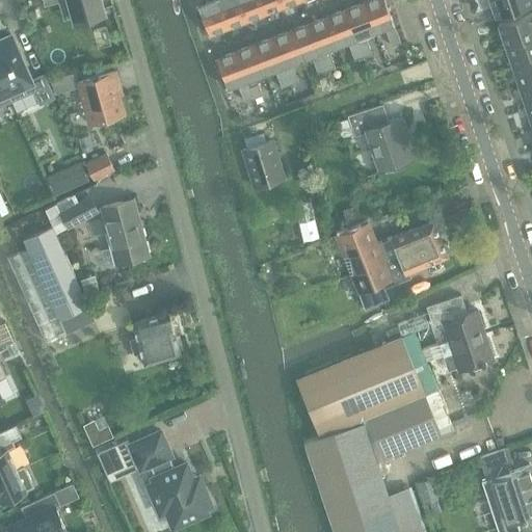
[(71,0),(76,17),(77,17),(78,16),(99,10),(100,9),(101,9),(98,0),(71,0)]
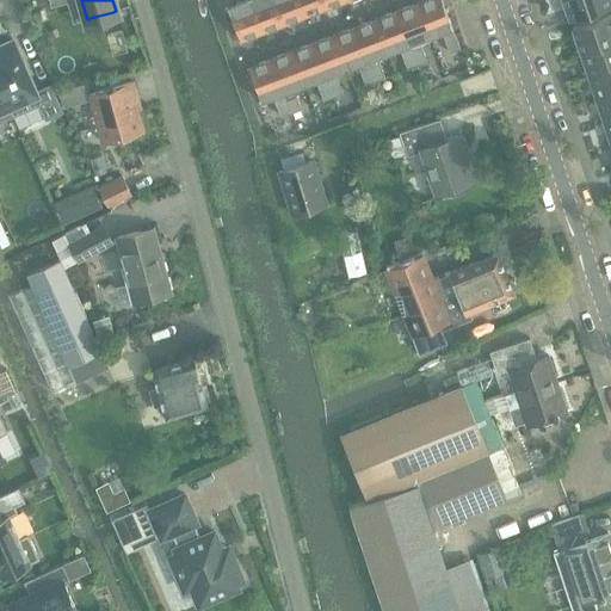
[(241,41),(264,32),(255,10),(251,0),(240,0),(242,2),(229,8),(233,18),(241,41)]
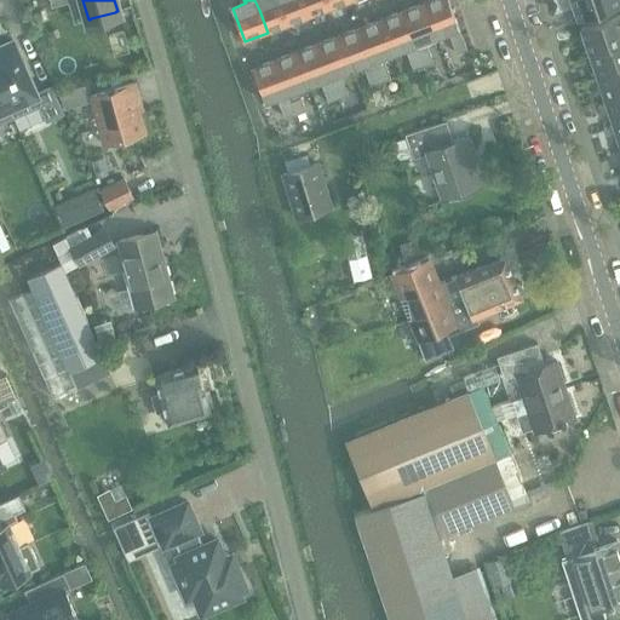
[(254,0),(259,10),(268,33),(290,24),(281,1),(280,0),(254,0)]
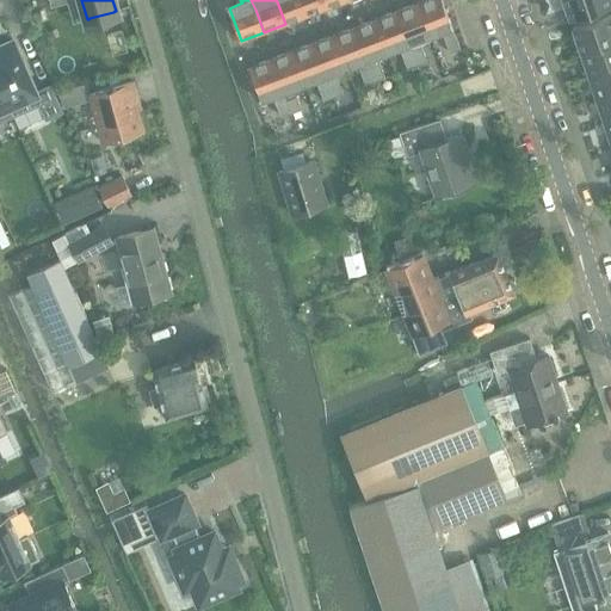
[(276,0),(277,1),(285,24),(306,16),(300,0),(276,0)]
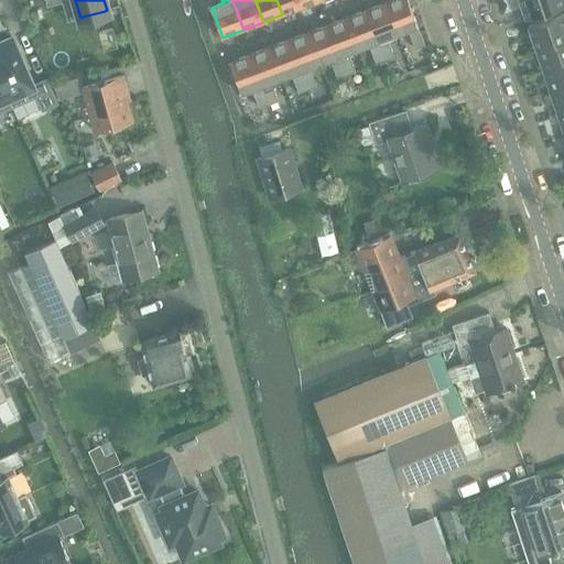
[(277,0),(282,14),(302,8),(299,0),(277,0)]
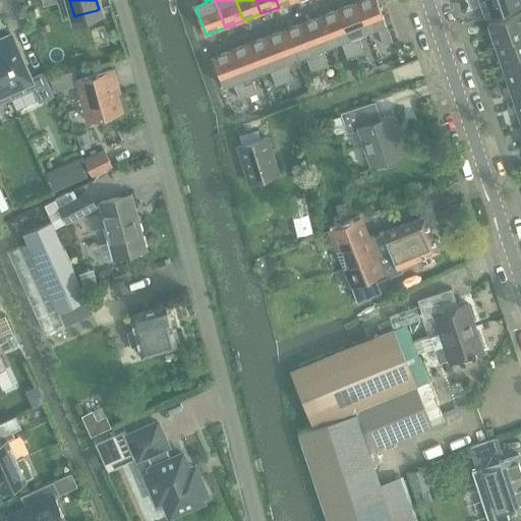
[(377,0),(364,0),(357,3),(364,23),(367,32),(379,27),(385,44),(393,41),(387,24),(384,16),(377,0)]
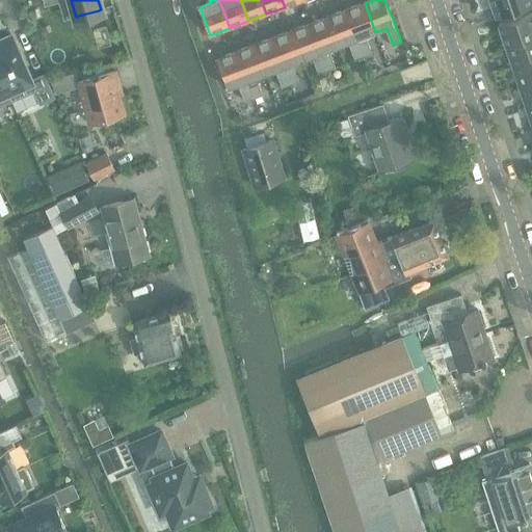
[(531,6),(531,0),(489,0),(496,19),(531,6)]
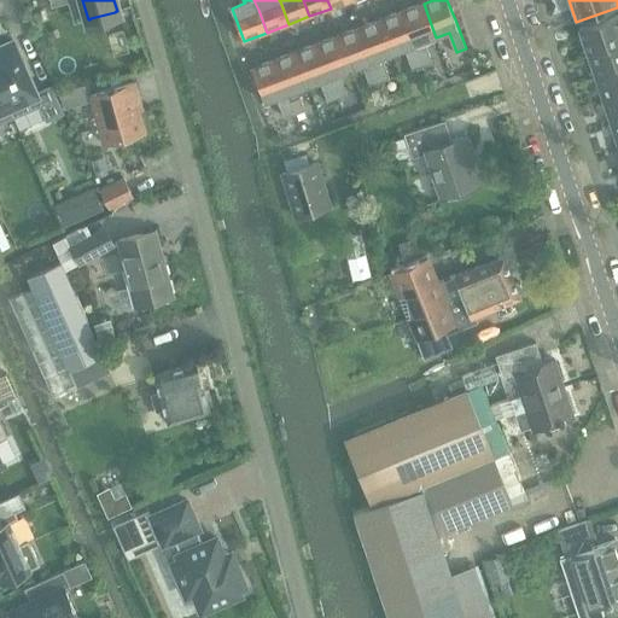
[(425,41),(436,38),(432,28),(424,4),(402,12),(412,35),(415,45),(423,65),(432,60),(425,41)]
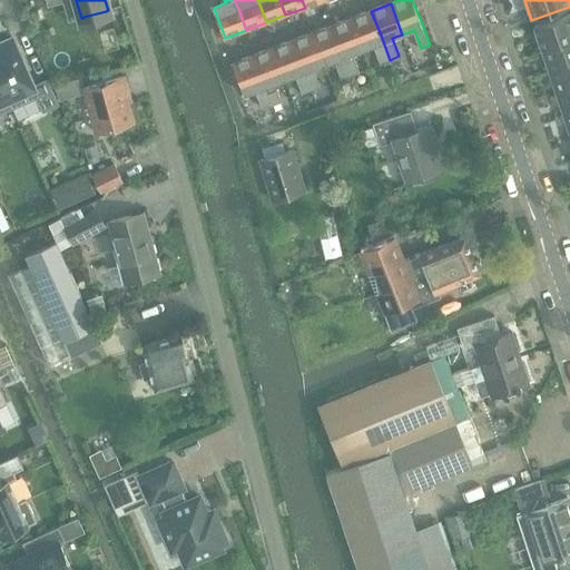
[(82,18),(81,18),(81,21),(82,22),(84,21),(95,19),(96,18),(108,15),(109,15),(109,13),(108,10),(107,10),(106,11),(84,17),(82,18)]
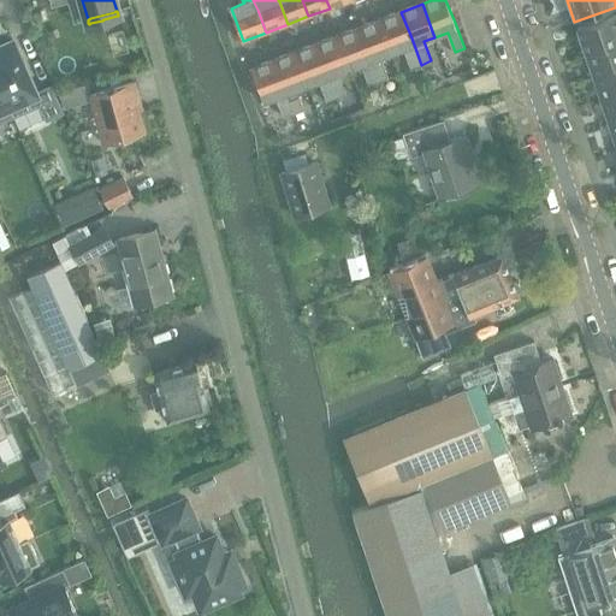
[(412,69),(421,65),(414,45),(410,35),(401,12),(380,19),(389,43),(392,53),(404,48),(412,69)]
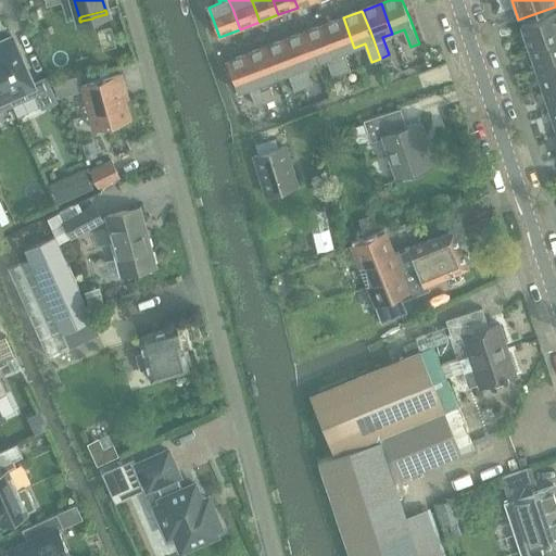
[(555,13),(520,25),(528,49),(555,39),(555,13)]
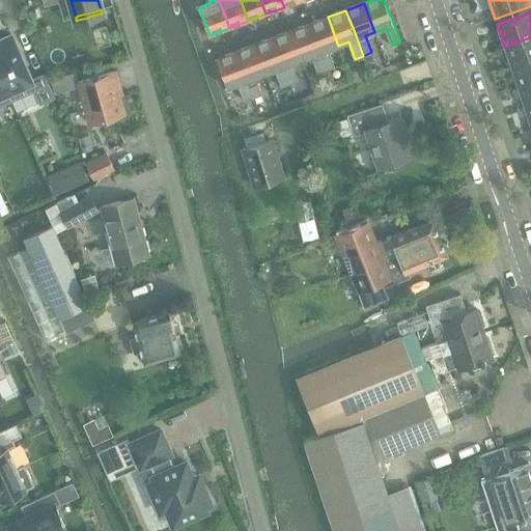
[(329,50),(338,46),(335,37),(328,17),(309,24),(317,44),(320,53),(327,70),(335,66),(329,50)]
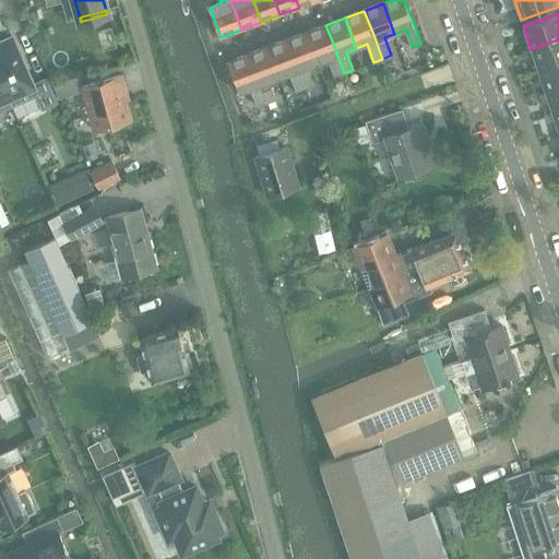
[(335,76),(344,73),(337,56),(334,46),(325,25),(307,33),(314,54),(318,62),(329,59),(335,76)]
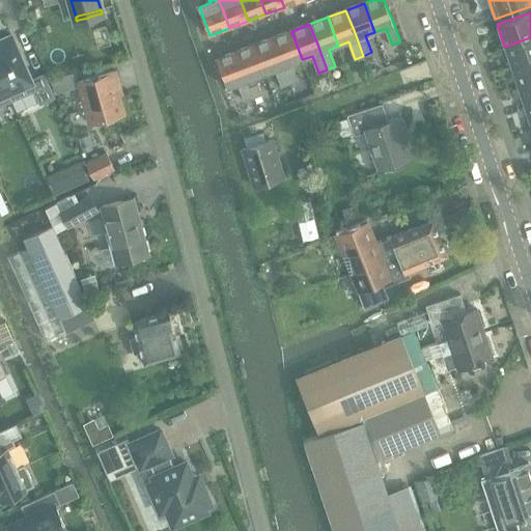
[(291,63),(302,59),(299,51),(291,31),(273,37),(280,58),(284,66),(290,84),(299,81),(291,63)]
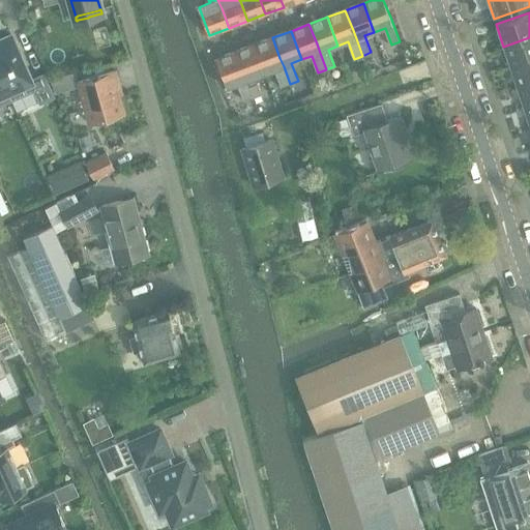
[(0,79),(9,100),(16,113),(39,101),(39,102),(54,96),(43,74),(30,80),(10,35),(0,39),(0,79)]
